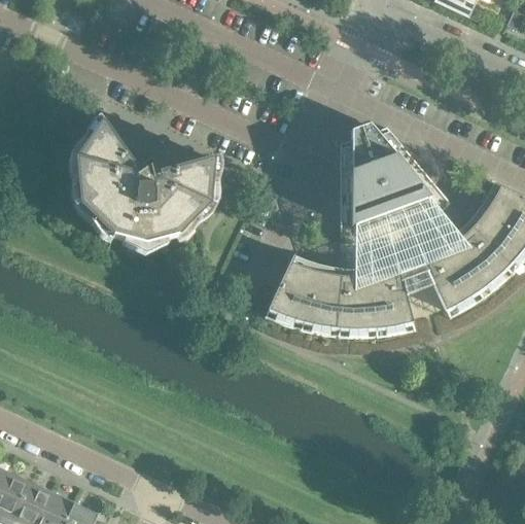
[(443,0),(442,3),(470,16),(478,0),(443,0)]
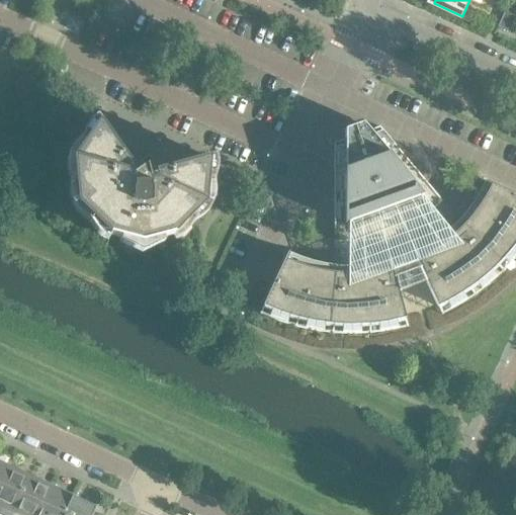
[(468,6),(463,16),(473,20),(477,10),(468,6)]
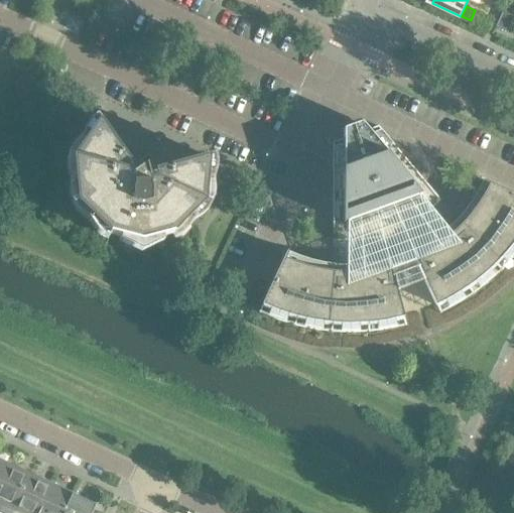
[(504,10),(497,24),(508,29),(513,19),(513,14),(504,10)]
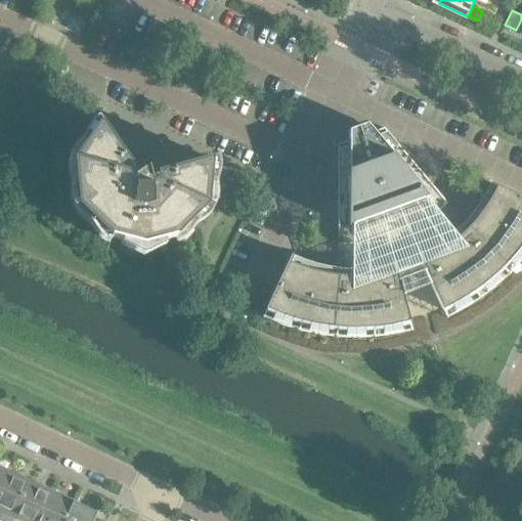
[(215,176),(212,176),(214,158),(213,157),(198,160),(159,171),(154,154),(136,166),(112,132),(102,120),(101,120),(91,135),(88,133),(77,143),(74,149),(72,157),(76,158),(78,176),(74,176),(73,191),(73,198),(76,205),(80,203),(93,216),(91,218),(99,230),(104,235),(111,239),(113,234),(123,237),(123,241),(144,252),(167,241),(166,237),(177,234),(178,239),(185,235),(190,230),(199,218),(197,216),(209,203),(213,205),(216,198),(217,191),(215,176)]
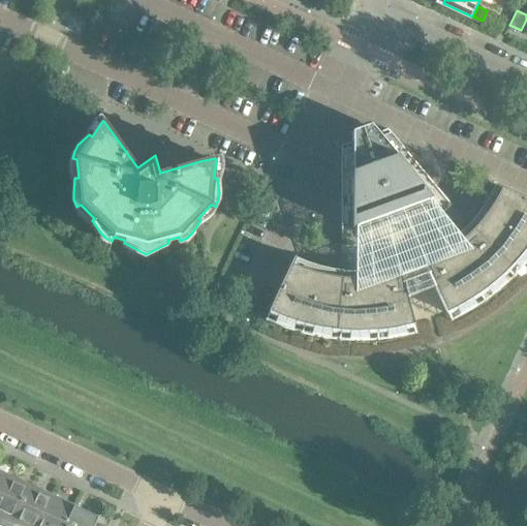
[(526,195),(497,182),(496,183),(491,193),(488,198),(482,209),(471,220),(460,231),(443,212),(447,207),(453,202),(390,126),(378,130),(372,123),(353,129),(353,140),(342,144),(343,203),(343,218),(343,219),(343,221),(343,240),(343,241),(349,242),(357,244),(357,270),(342,269),(328,266),(311,261),(296,255),(271,309),(272,310),(272,309),(277,312),(283,314),(289,317),(296,319),(302,320),(308,322),(320,326),(332,328),(344,329),(349,329),(355,329),(362,329),(368,329),(379,329),(384,328),(391,327),(402,325),(414,321),(414,322),(415,321),(408,295),(436,284),(448,310),(450,309),(456,306),(462,303),(468,299),(474,295),(481,290),(487,286),(492,282),(498,278),(504,271),(508,268),(515,261),(521,254),(524,250),(526,248),(526,195)]
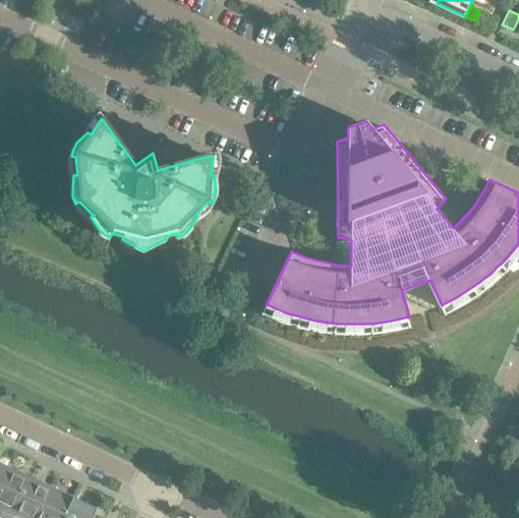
[(0,482),(8,465),(0,460),(0,482)]
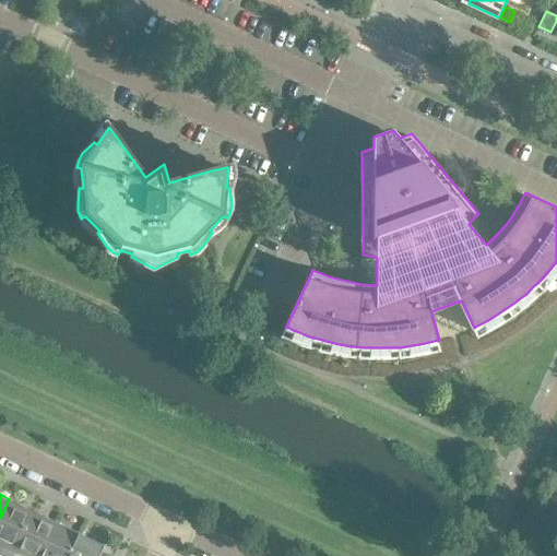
[(0,552),(8,555),(11,555),(33,510),(9,499),(0,518),(0,552)]
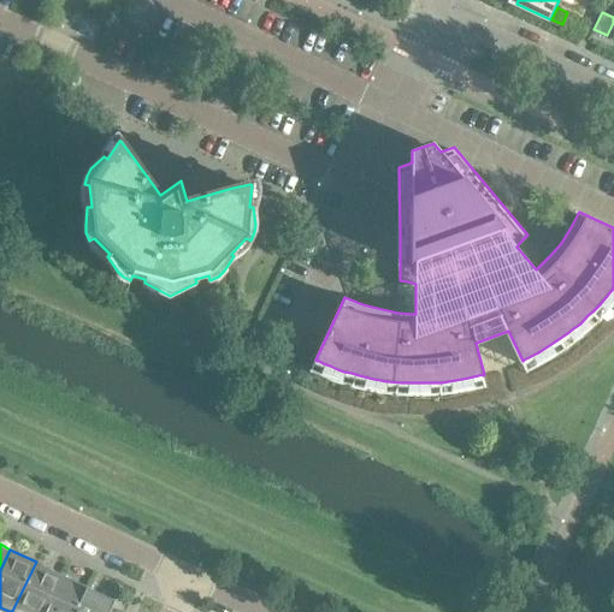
[(43,611),(63,574),(36,562),(12,611),(43,611)]
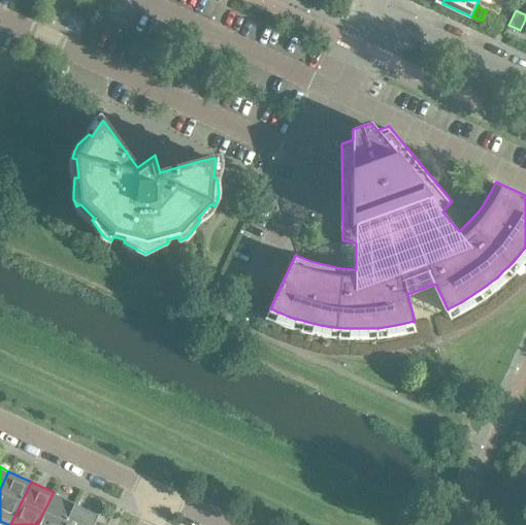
[(65,524),(76,502),(54,492),(37,524),(65,524)]
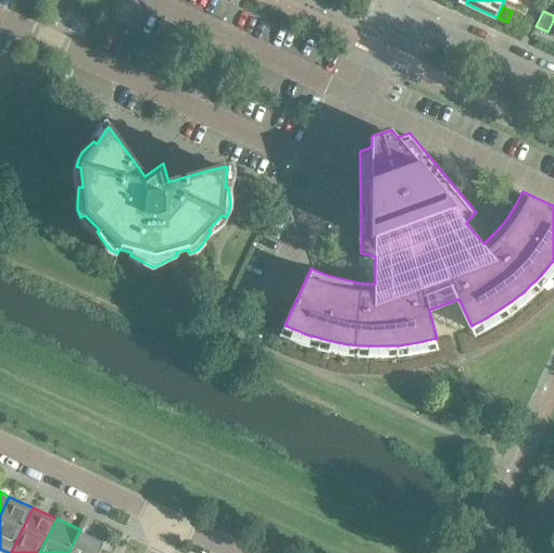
[(98,552),(104,540),(80,529),(68,552),(98,552)]
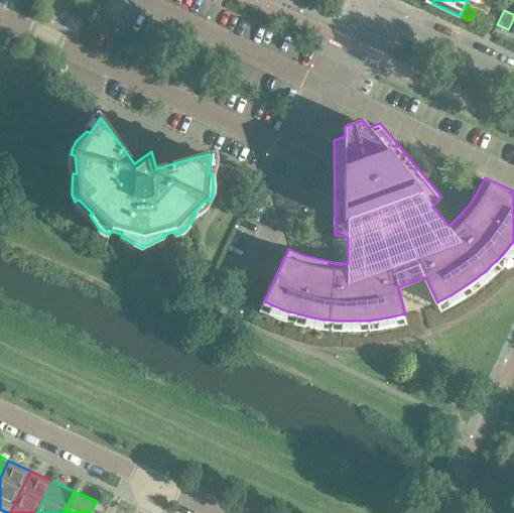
All buildings are outlined.
